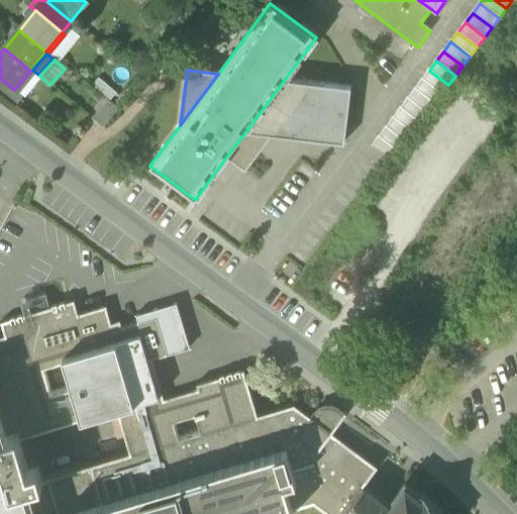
[(17,92),(33,73),(30,71),(14,90),(17,92)]
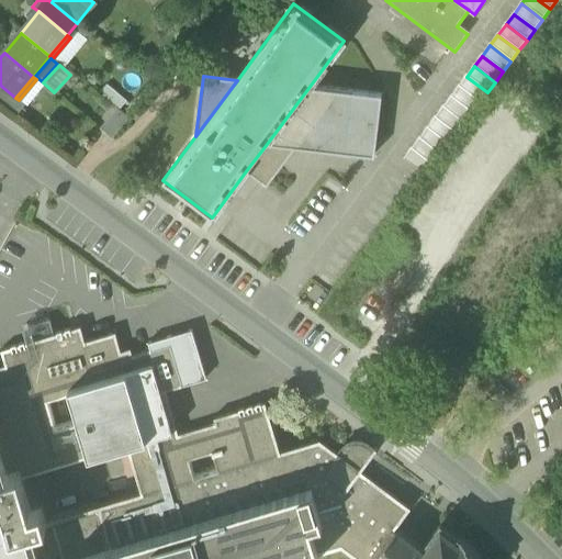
[(458,87),(480,103),(487,92),(467,77),(458,87)]
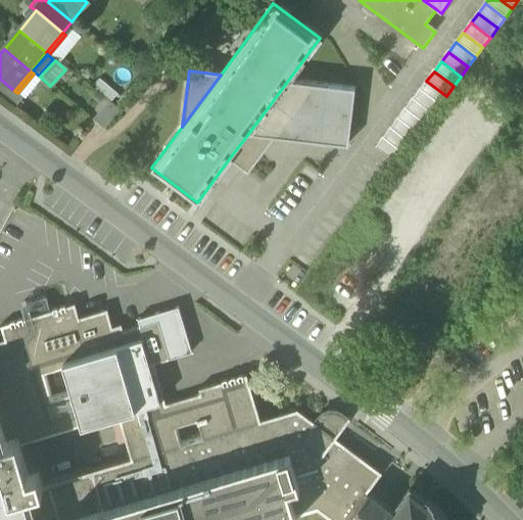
[(0,83),(0,95),(16,108),(24,99),(17,93),(14,91),(2,81),(0,83)]
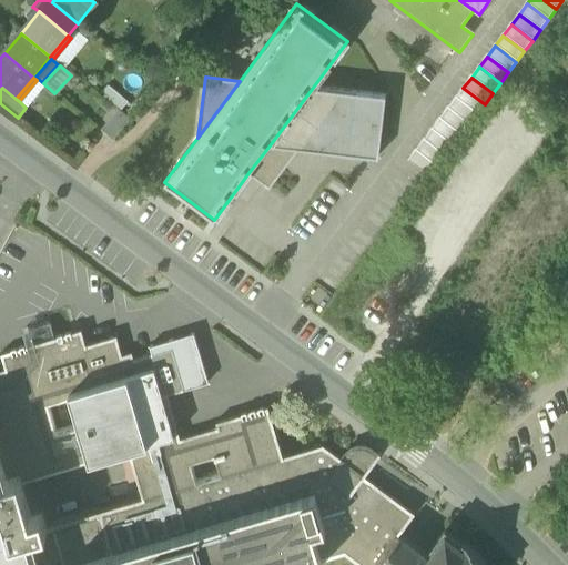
[(455,99),(476,114),(485,104),(463,88),(455,99)]
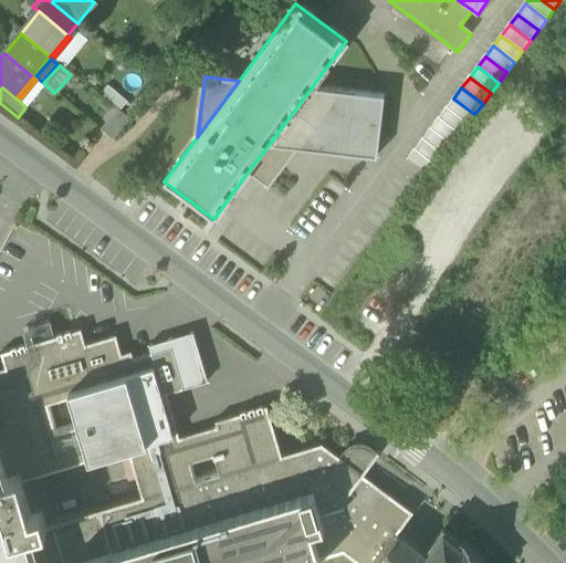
[(269,145),(287,148),(377,159),(384,97),(311,89),(269,145)]
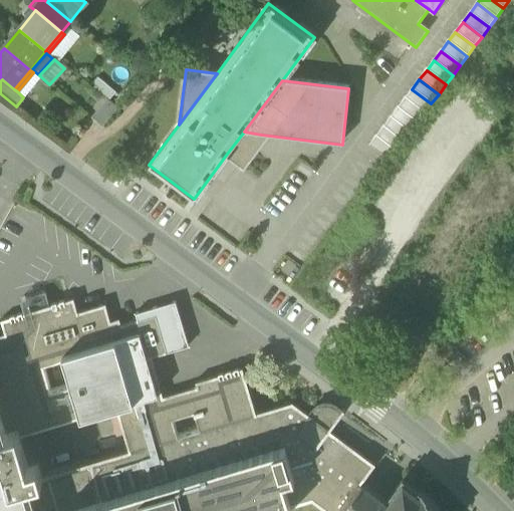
[(405,99),(424,113),(431,103),(412,89),(405,99)]
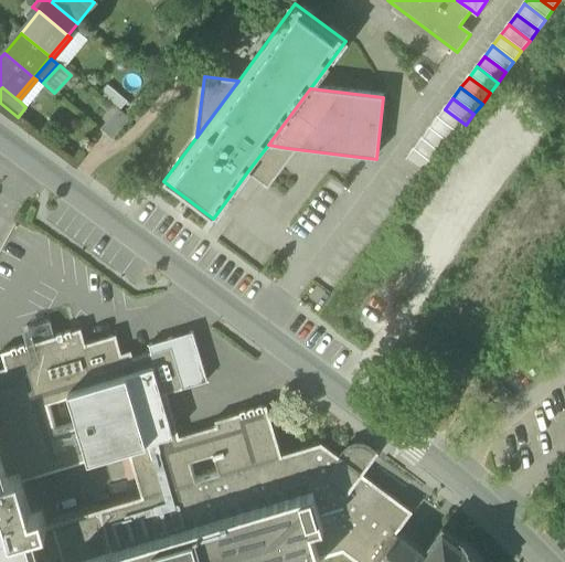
[(437,119),(458,135),(466,125),(445,109),(437,119)]
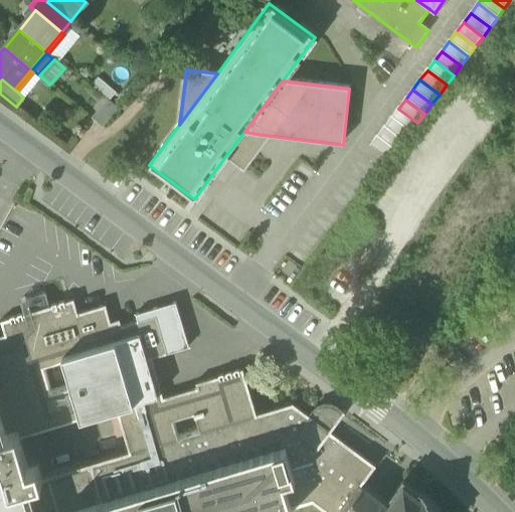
[(94,122),(102,129),(117,111),(109,104),(94,122)]
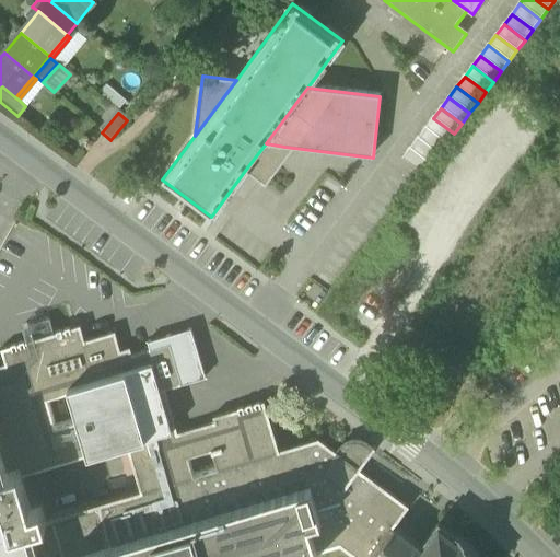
[(426,129),(446,144),(454,134),(433,118),(426,129)]
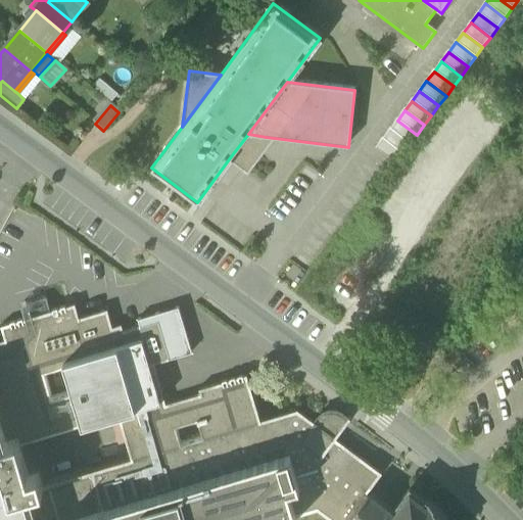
[(390,130),(410,144),(417,135),(397,121),(390,130)]
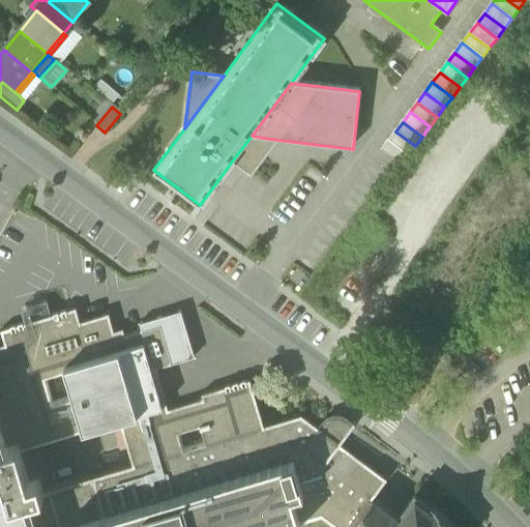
[(387,142),(408,156),(415,146),(395,132),(387,142)]
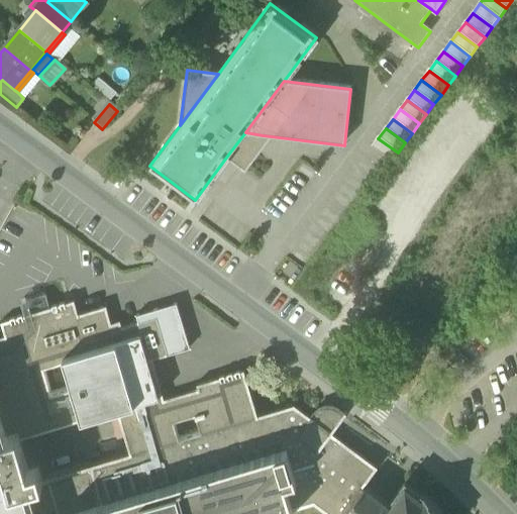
[(263,135),(245,132),(228,155),(241,165),(263,135)]
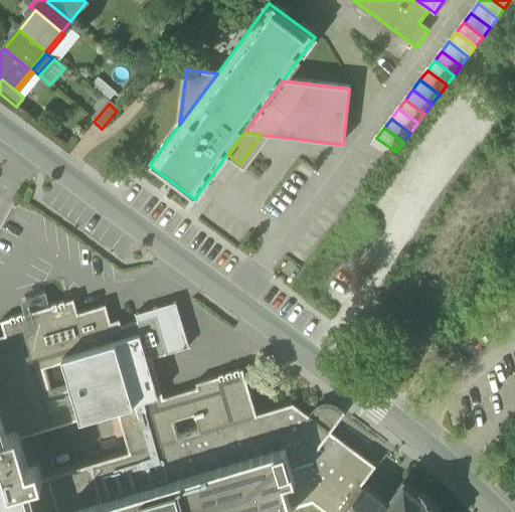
[(369,147),(388,161),(396,152),(376,138),(369,147)]
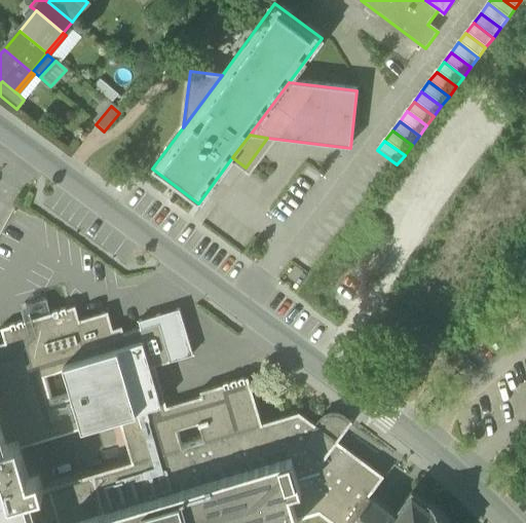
[(21,449),(83,430),(74,399),(51,405),(43,377),(66,371),(148,346),(143,329),(140,329),(115,337),(108,313),(79,323),(75,307),(1,330),(5,344),(0,345),(0,463),(23,457),(21,449)]
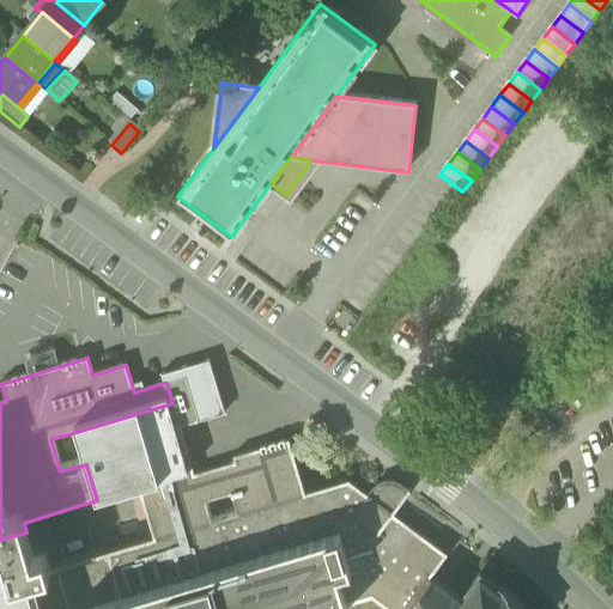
[(173,403),(180,427),(225,415),(208,361),(162,377),(163,383),(167,383),(173,403)]
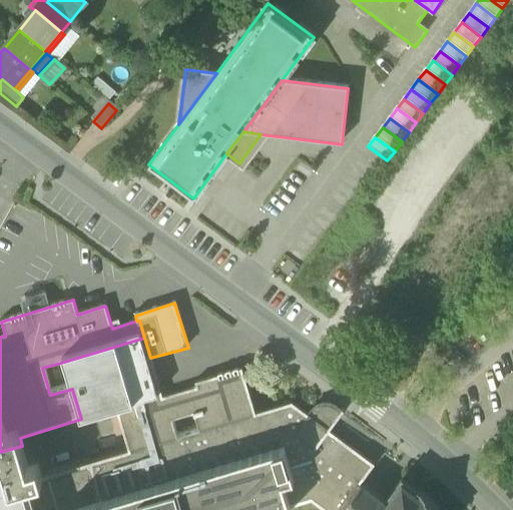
[(150,358),(144,338),(64,362),(72,389),(81,419),(115,409),(128,453),(129,453),(177,439),(171,422),(193,415),(199,433),(255,416),(255,415),(241,371),(195,384),(196,389),(162,399),(150,358)]
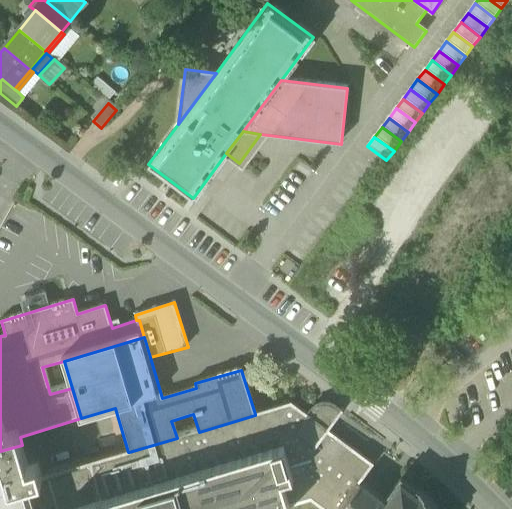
[(360,483),(374,465),(328,431),(309,417),(292,404),(255,414),(255,415),(199,432),(177,438),(129,452),(128,452),(42,477),(38,463),(28,466),(0,473),(0,508),(283,508),(311,500),(321,508),(341,508),(360,483)]
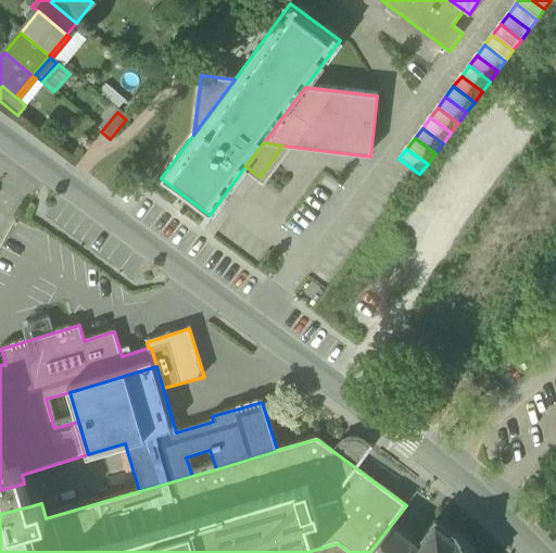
[(356,468),(373,447),(371,445),(369,449),(362,444),(355,443),(350,443),(342,448),(336,453),(356,468)]
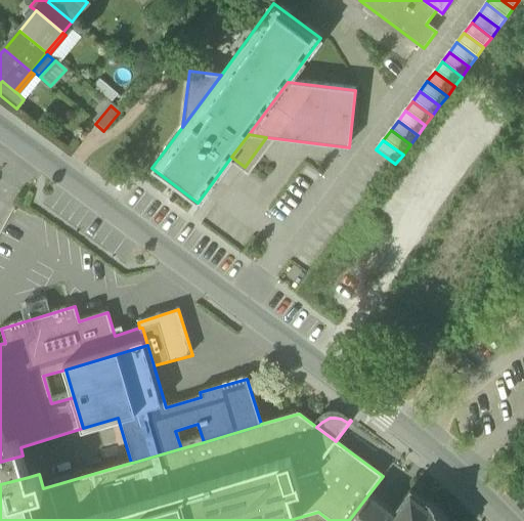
[(0,484),(29,477),(23,456),(0,462),(0,484)]
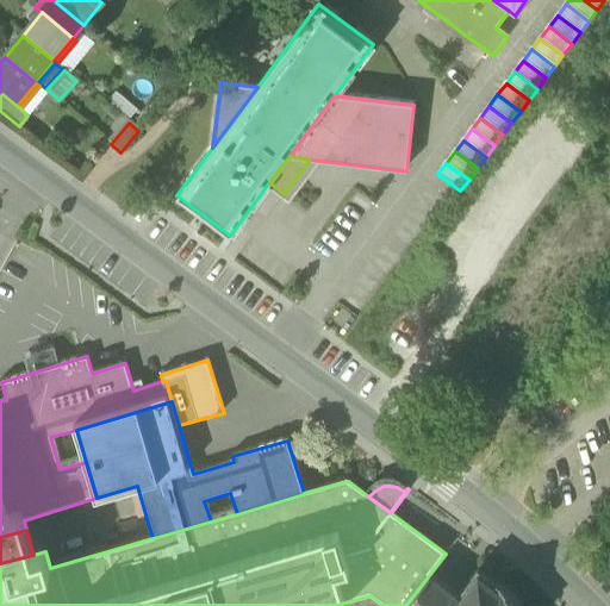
[(522,605),(498,582),(496,585),(478,570),(459,597),(429,575),(406,605),(522,605)]
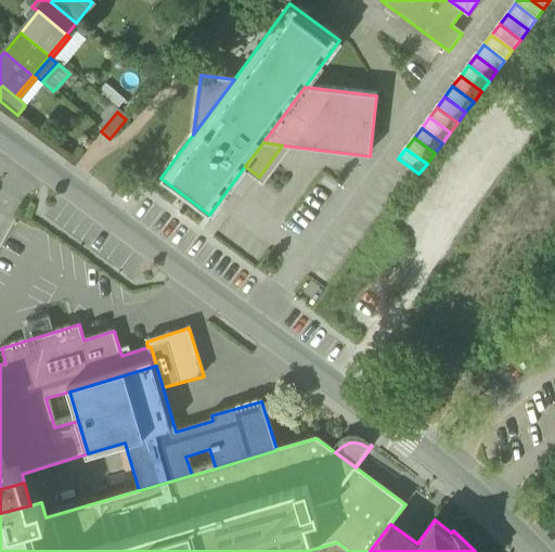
[(348,551),(337,542),(307,551),(348,551)]
